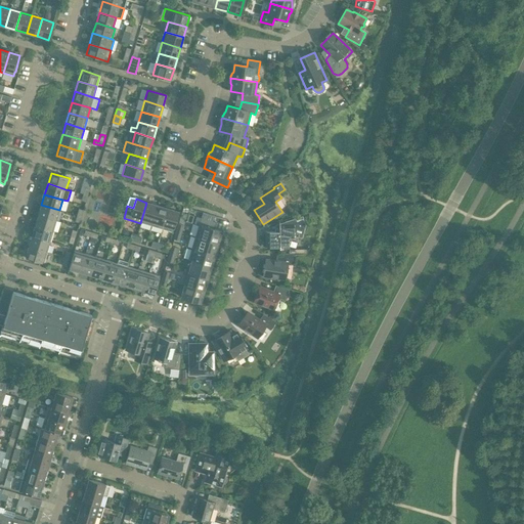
[(151,226),(158,206),(146,203),(140,223),(151,226)]
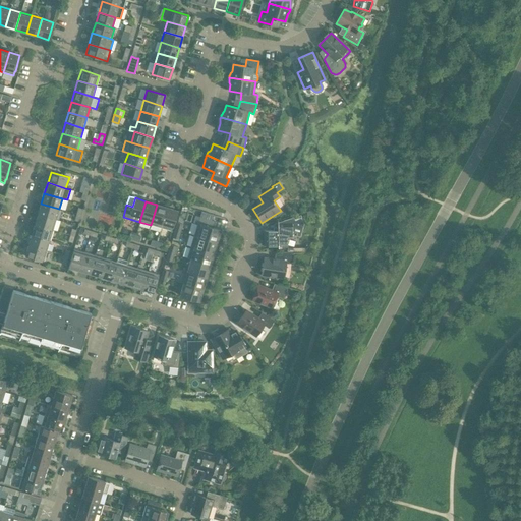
[(38,214),(56,220),(59,209),(41,204),(38,214)]
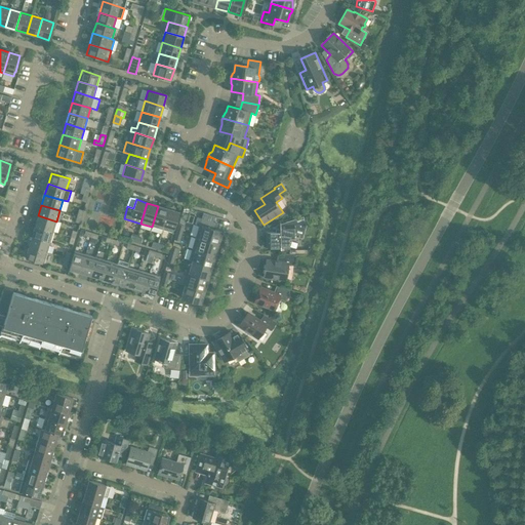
[(158,206),(152,227),(162,230),(168,209),(158,206)]
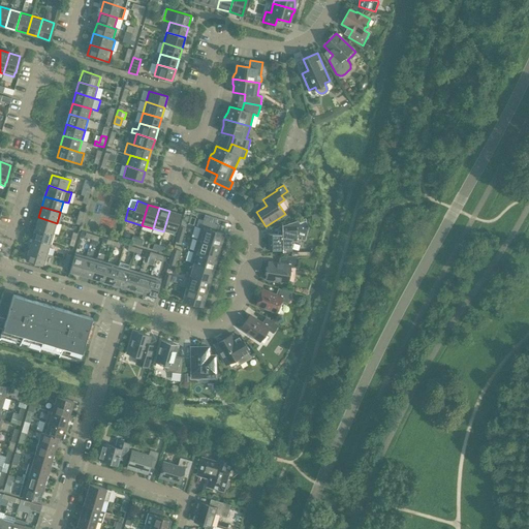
[(181,214),(169,211),(163,231),(174,235),(176,230),(181,214)]
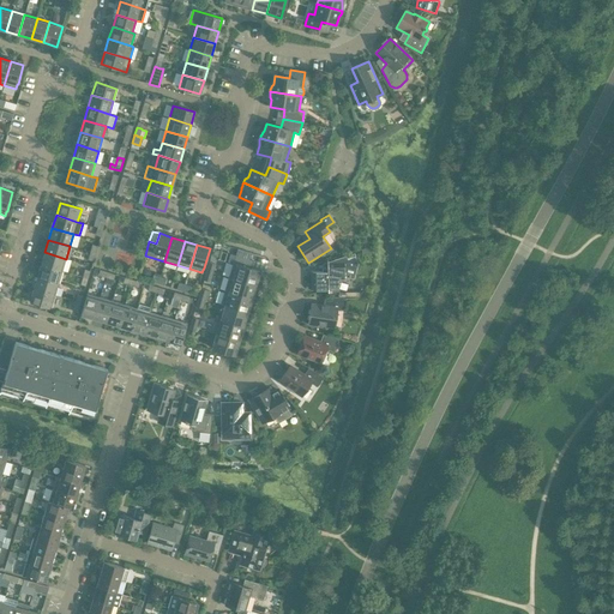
[(41,265),(62,271),(66,259),(44,252),(41,265)]
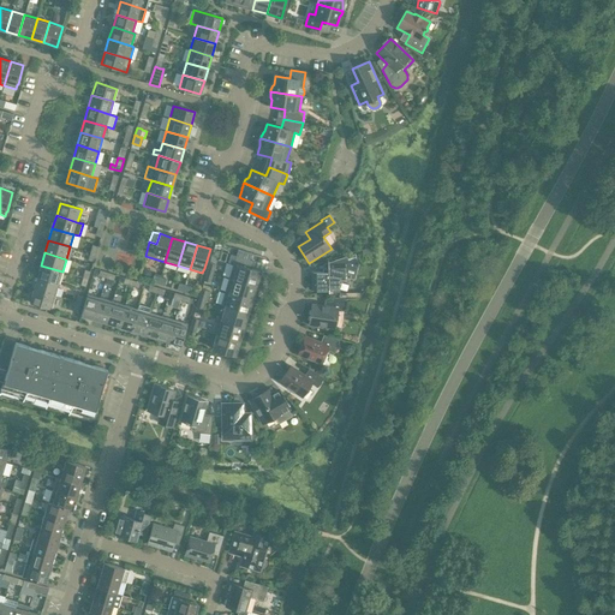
[(328,262),(328,268),(328,273),(312,273),(312,291),(328,291),(328,293),(329,293),(329,291),(340,291),(339,279),(354,279),(359,264),(354,254),(328,262)]
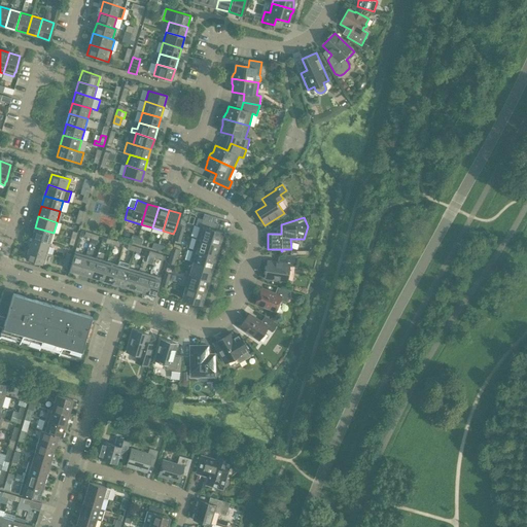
[(198,218),(196,224),(200,226),(197,238),(219,245),(223,233),(215,231),(217,224),(198,218)]
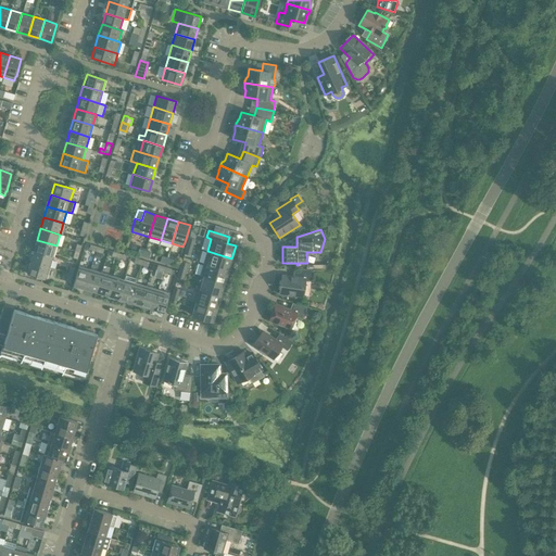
[(34,251),(53,256),(57,245),(37,240),(34,251)]
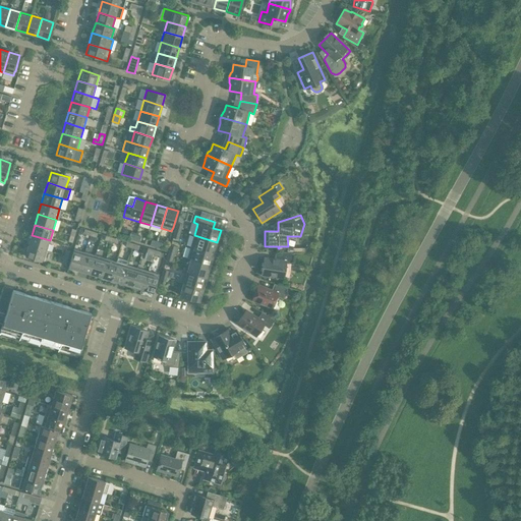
[(50,240),(32,235),(29,245),(47,251),(50,240)]
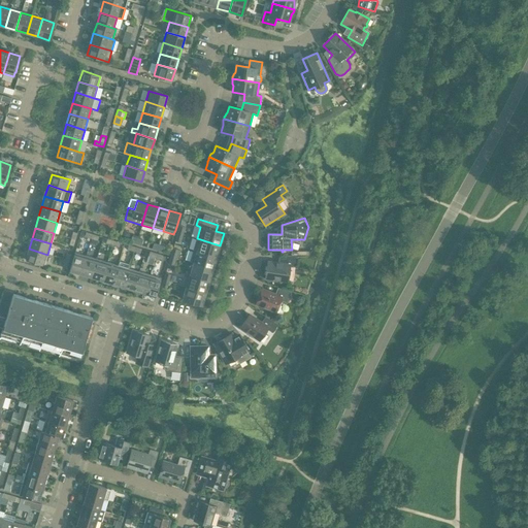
[(193,251),(217,257),(220,245),(197,238),(193,251)]
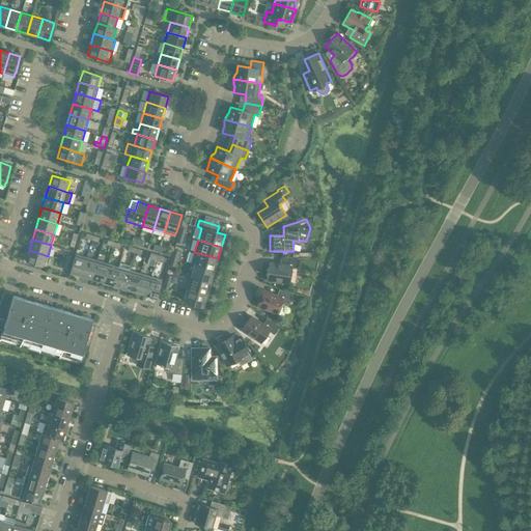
[(48,256),(29,250),(26,261),(45,267),(48,256)]
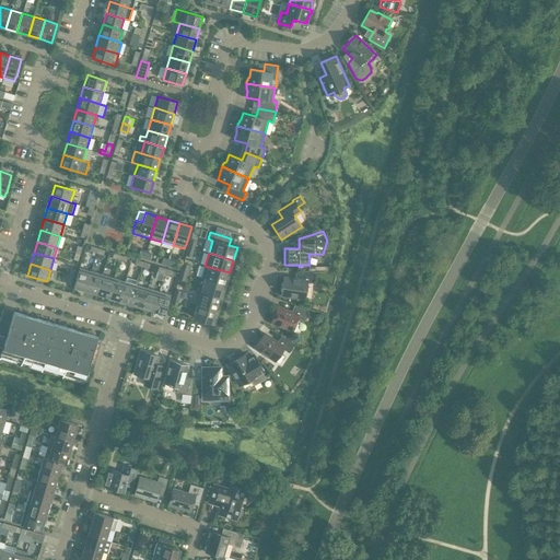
[(200,278),(225,286),(230,272),(205,266),(201,278),(200,278)]
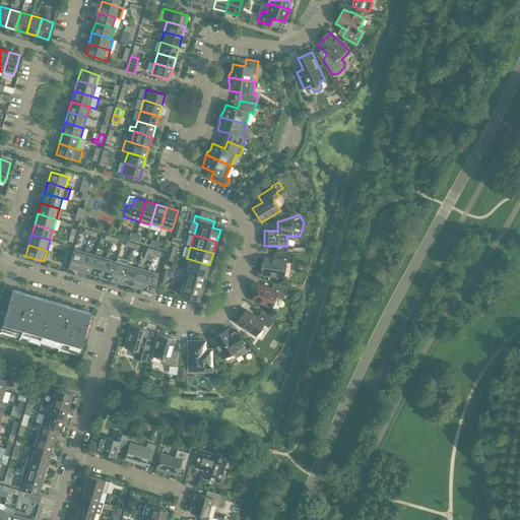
[(74,249),(68,267),(79,270),(84,252),(74,249)]
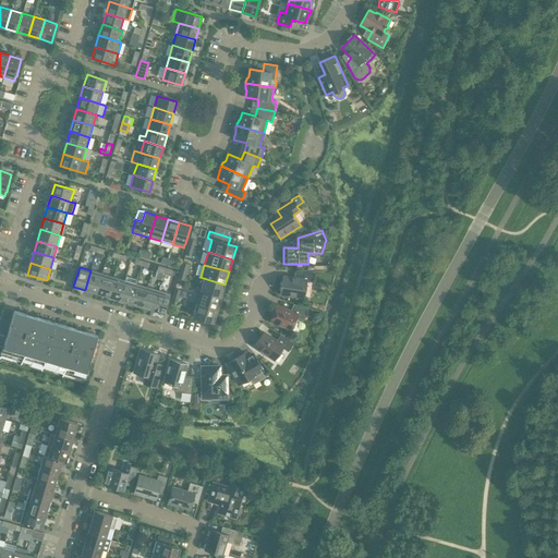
[(91,270),(85,290),(96,293),(102,274),(91,270)]
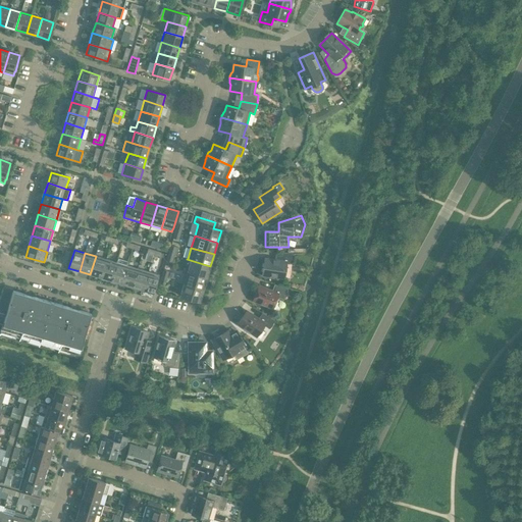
[(293,263),(294,253),(277,253),(276,260),(264,258),(262,275),(284,278),(286,262),(293,263)]
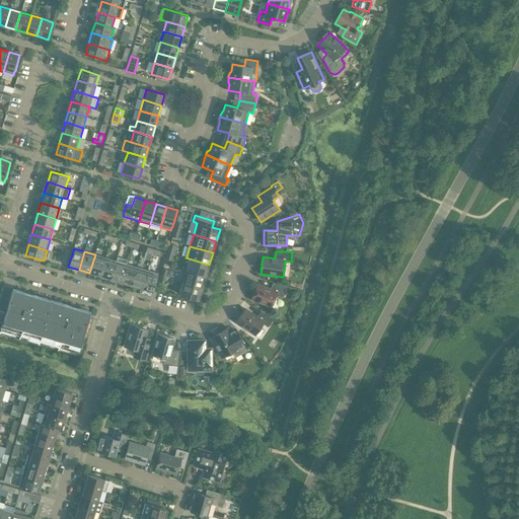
[(95,254),(89,273),(100,276),(105,257),(95,254)]
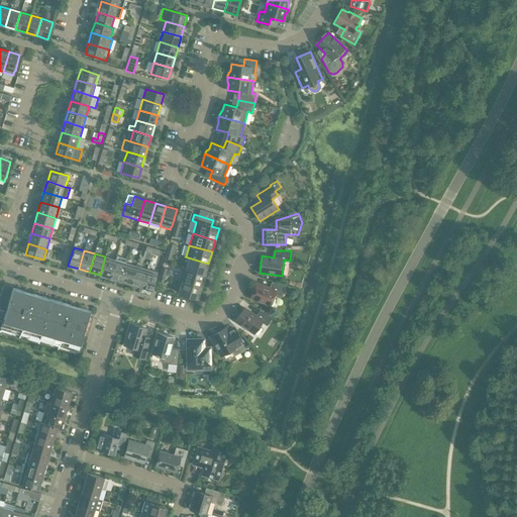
[(116,255),(115,260),(110,278),(120,281),(126,263),(127,260),(116,255)]
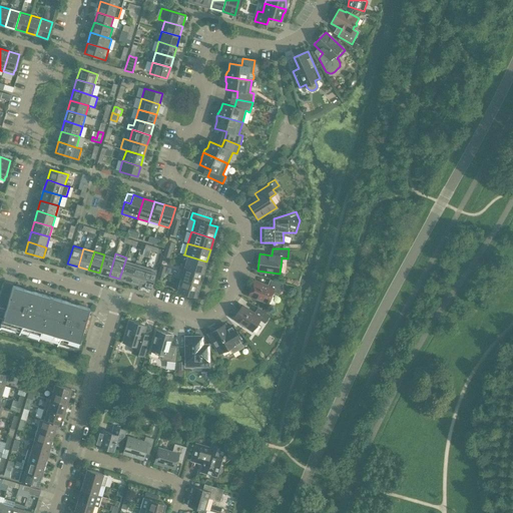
[(104,254),(99,273),(109,276),(114,258),(104,254)]
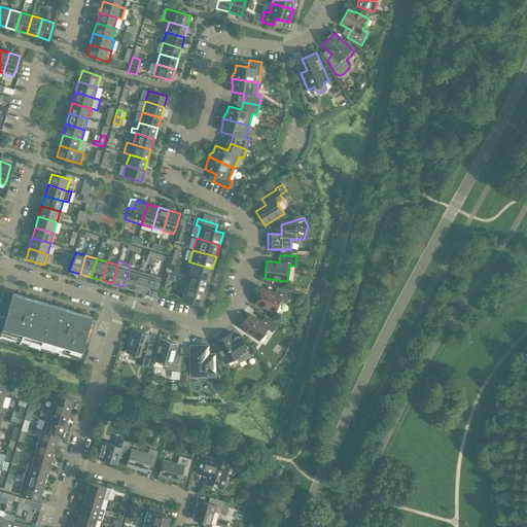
[(185,274),(209,280),(212,269),(188,261),(192,264),(189,274),(185,273),(185,274)]
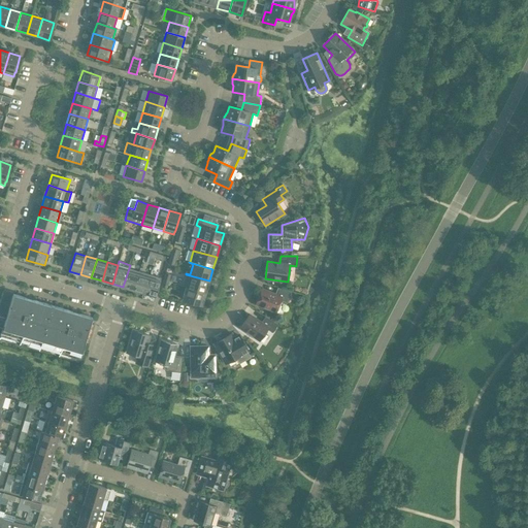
[(134,290),(139,271),(129,268),(123,287),(134,290)]
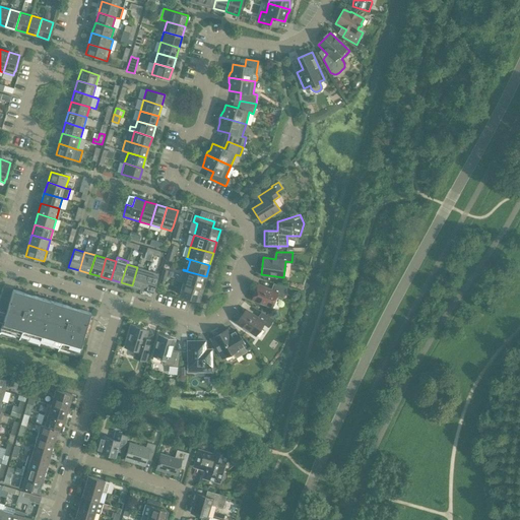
[(137,267),(132,285),(142,288),(147,271),(137,267)]
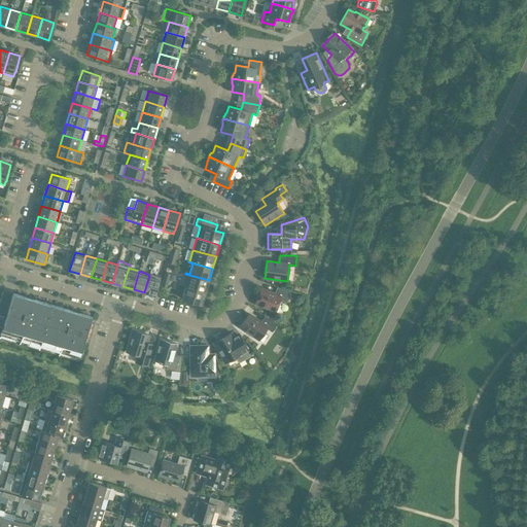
[(181,285),(205,292),(209,280),(185,274),(182,285),(181,285)]
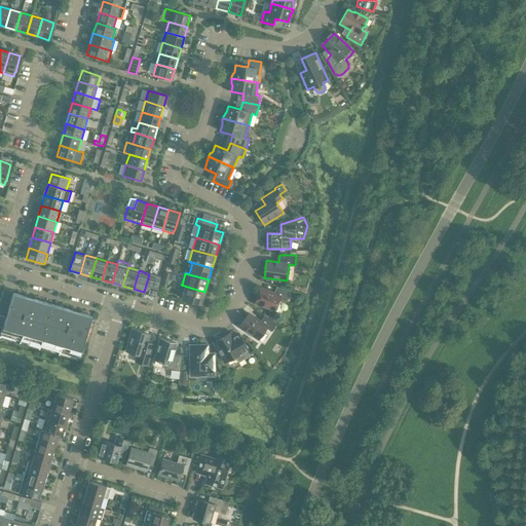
[(149,274),(144,292),(155,296),(160,277),(149,274)]
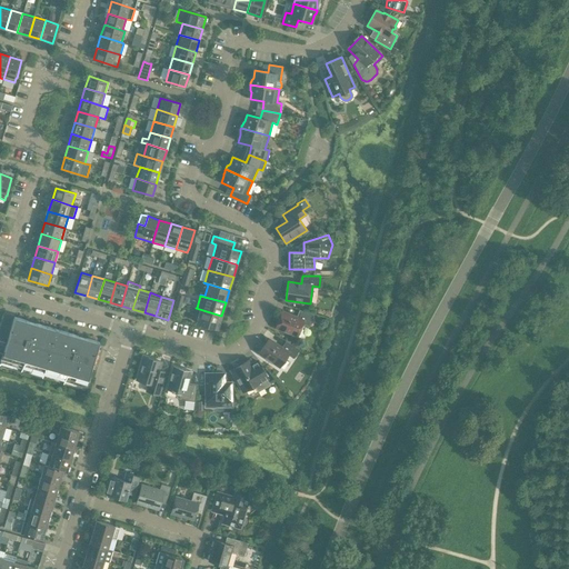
[(221,316),(196,308),(200,310),(197,322),(218,329),(221,316)]
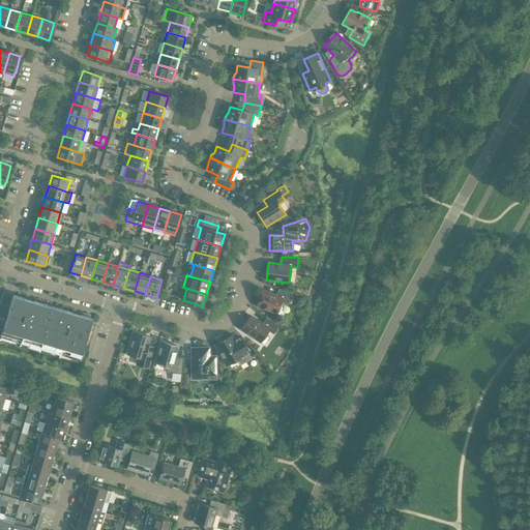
[(288,304),(293,292),(278,289),(275,295),(263,290),(257,305),(276,314),(282,301),(288,304)]
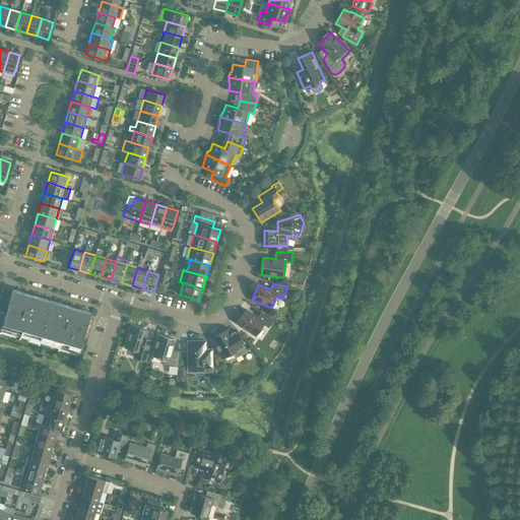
[(13,289),(0,332),(0,334),(77,358),(90,313),(13,289)]
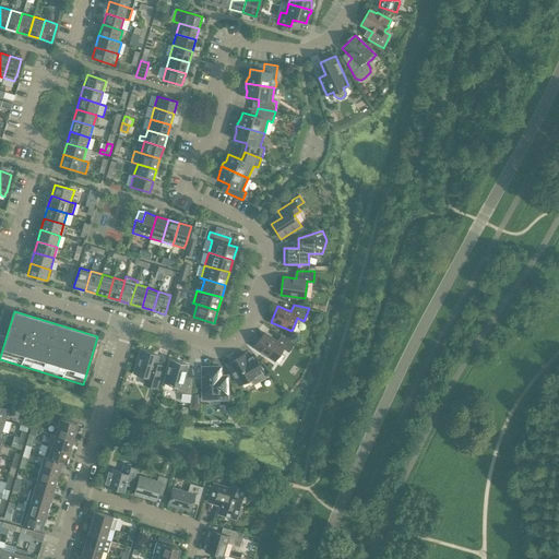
[(288,353),(295,344),(281,335),(276,341),(264,333),(254,347),(274,360),(283,348),(288,353)]
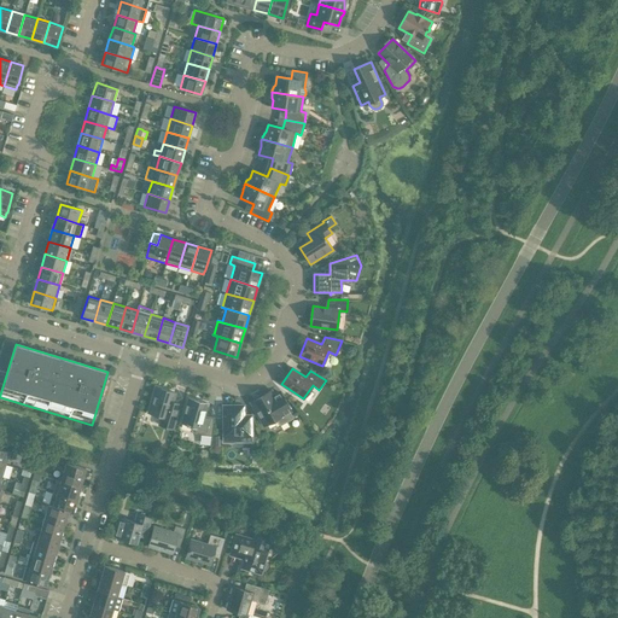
[(320,369),(316,374),(325,379),(327,374),(320,369)]
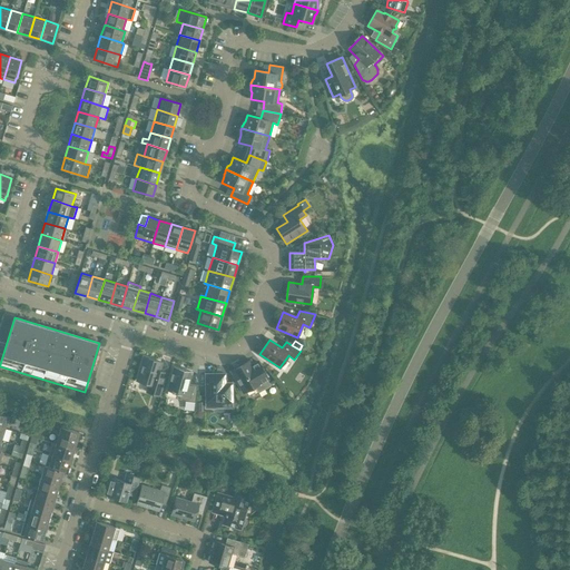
[(158,372),(161,362),(144,357),(137,381),(145,383),(144,384),(145,386),(149,387),(148,392),(159,395),(165,376),(159,374),(158,372)]
